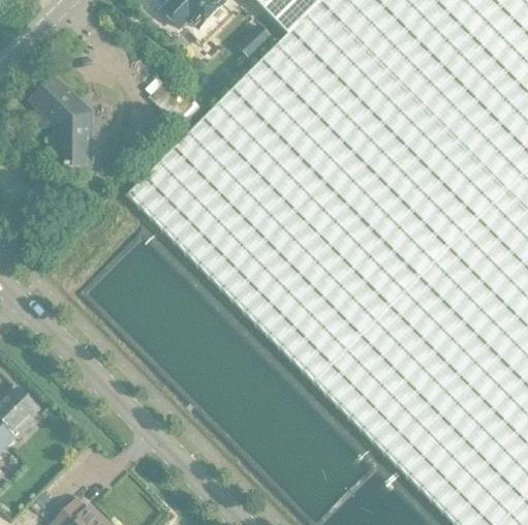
[(527,524),(527,0),(253,0),(286,32),(126,193),(455,524),(527,524)]
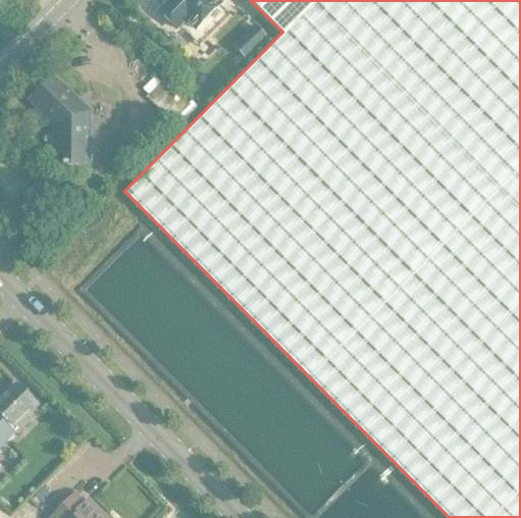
[(159,10),(174,27),(176,28),(186,19),(195,29),(224,0),(165,0),(167,2),(159,10)]
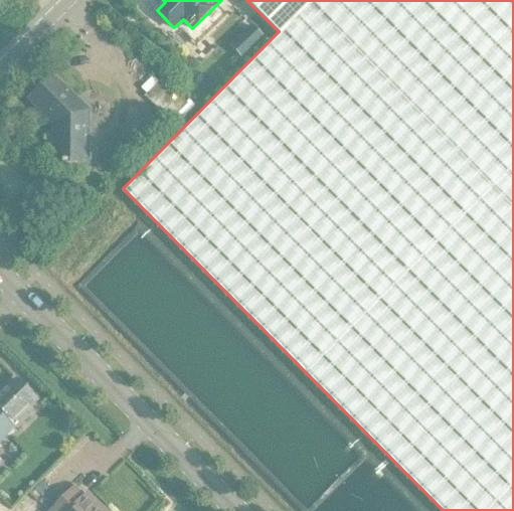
[(249,23),(228,44),(241,57),(264,36),(249,23)]
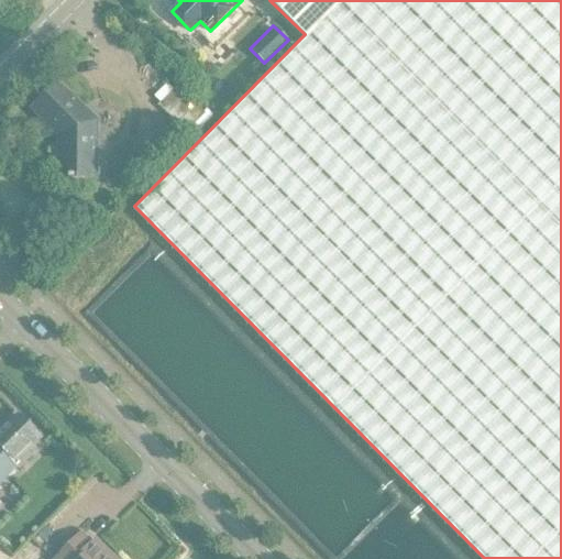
[(160,99),(156,102),(190,134),(210,113),(204,107),(202,109),(167,76),(153,92),(160,99)]
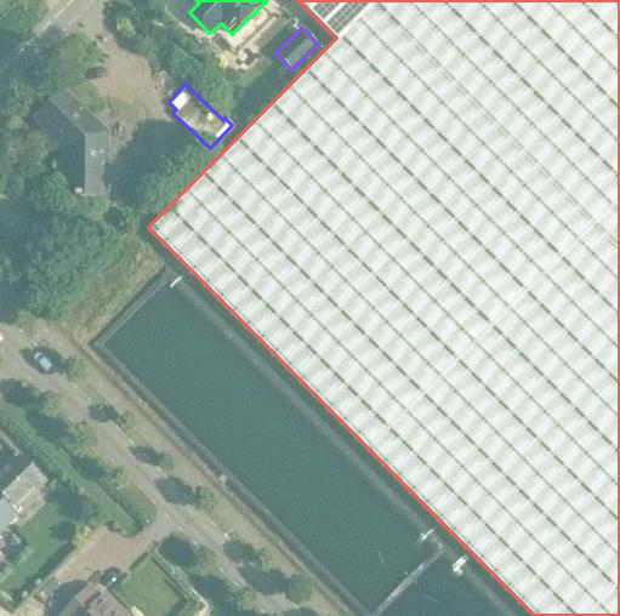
[(104,195),(106,131),(63,89),(34,118),(64,148),(63,195),(104,195)]
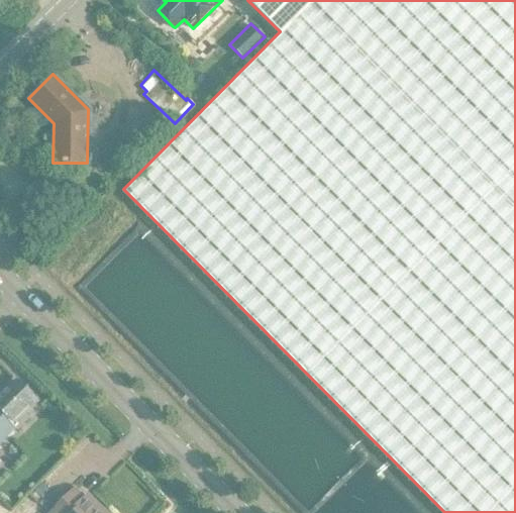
[(0,442),(28,415),(25,412),(37,400),(16,379),(0,394),(0,442)]
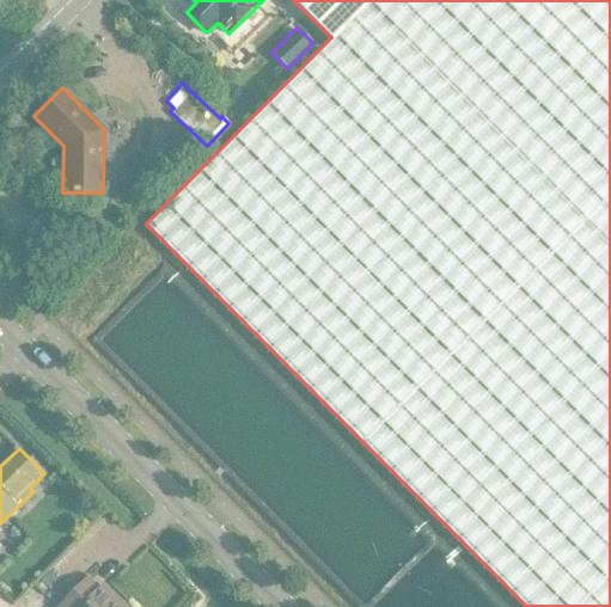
[(123,606),(89,572),(54,606),(123,606)]
